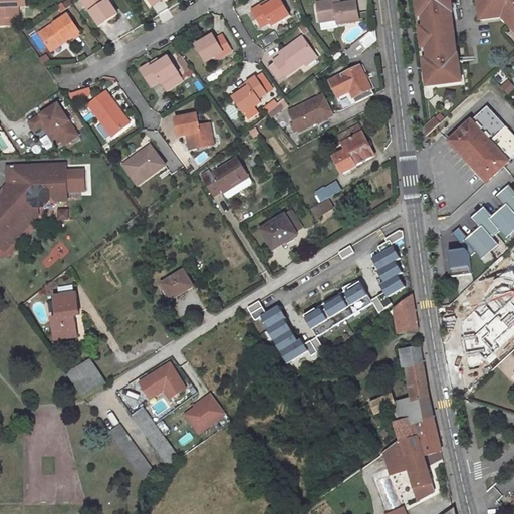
[(0,0),(0,26),(13,26),(12,17),(20,17),(20,6),(28,6),(27,0),(0,0)]
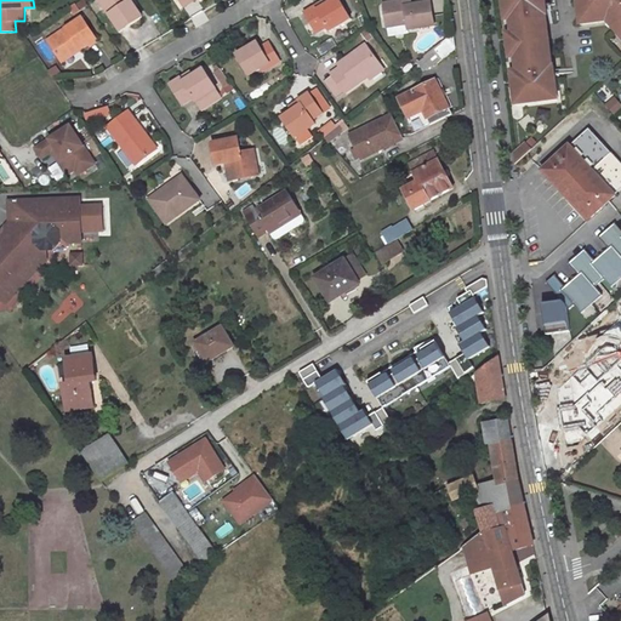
[(144,17),(132,0),(129,3),(126,0),(101,0),(124,32),(144,17)]
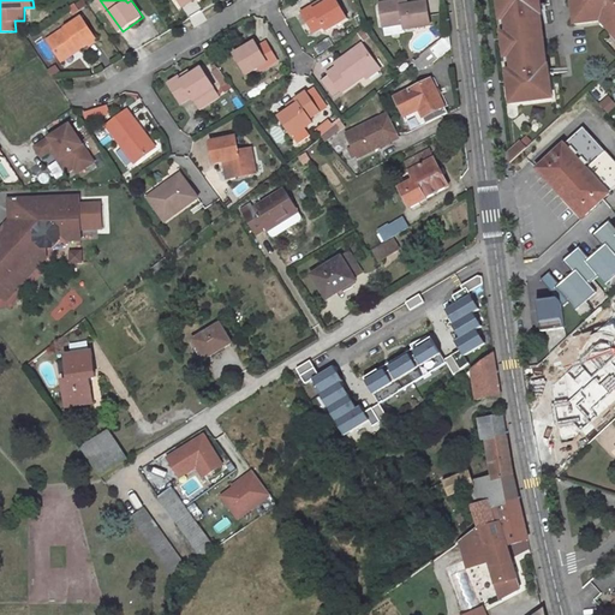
[(327,31),(347,19),(335,0),(332,0),(324,5),(315,10),(312,6),(302,12),(314,34),(324,28),(327,31)]
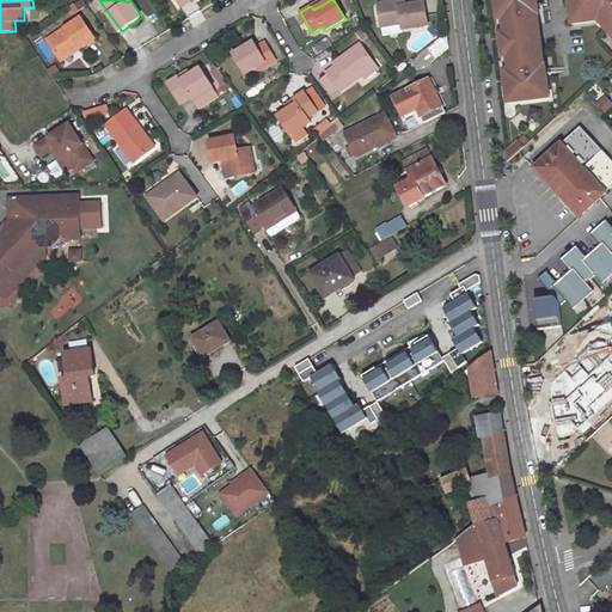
[(534,0),(494,0),(508,104),(548,99),(544,68),(543,68),(536,19),(537,18),(534,0)]
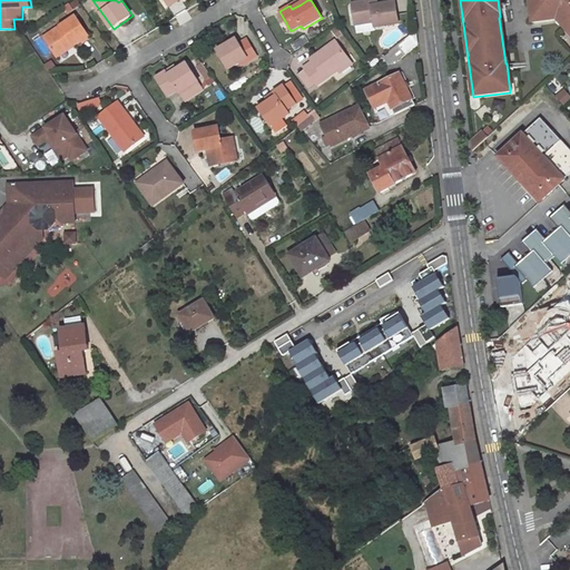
[(569,0),(527,0),(531,25),(553,22),(569,39),(569,0)]
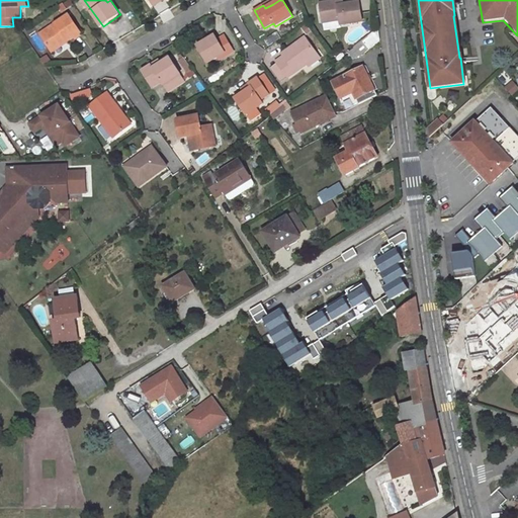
[(343,5),(335,6),(334,1),(320,4),(324,23),(341,21),(342,26),(363,21),(360,2),(343,5)]
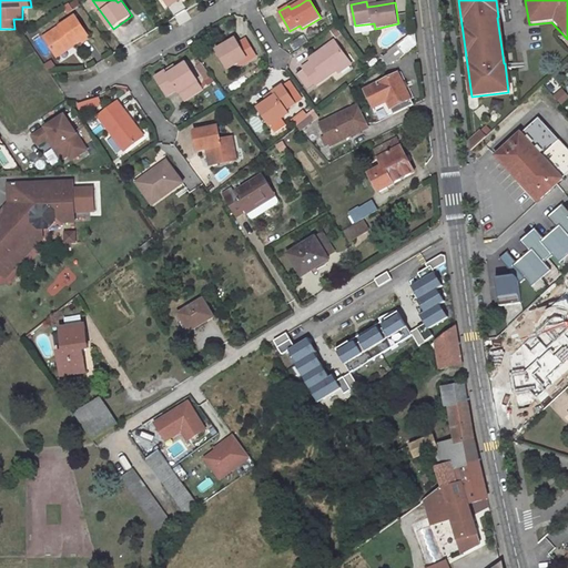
[(73,46),(89,36),(88,33),(80,22),(82,20),(80,14),(77,17),(75,16),(44,36),(56,53),(71,43),(73,46)]
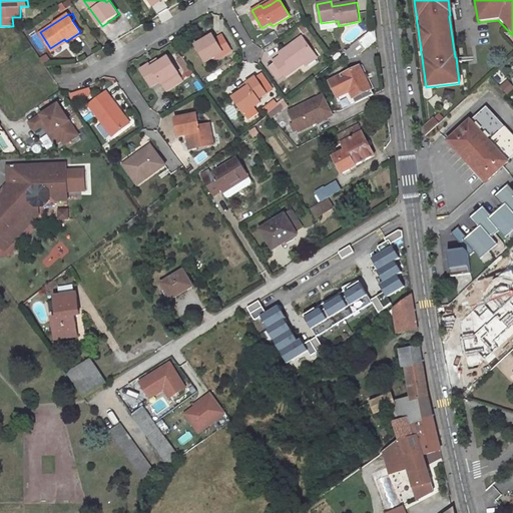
[(72,20),(79,30),(82,29),(74,18),(72,20)]
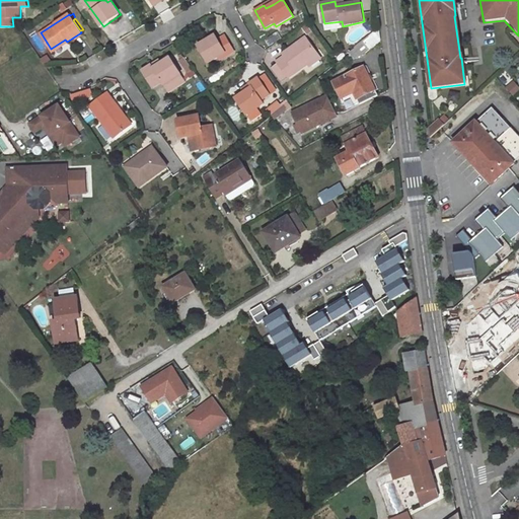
[(357,47),(364,56),(381,41),(380,28),(357,47)]
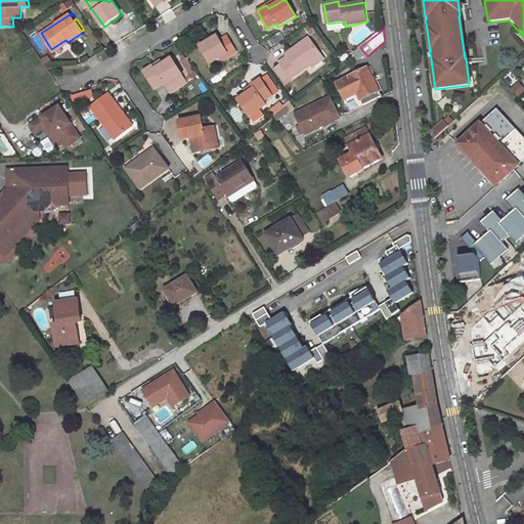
[(211,63),(228,53),(229,55),(236,51),(226,35),(219,39),(217,36),(201,45),(211,63)]
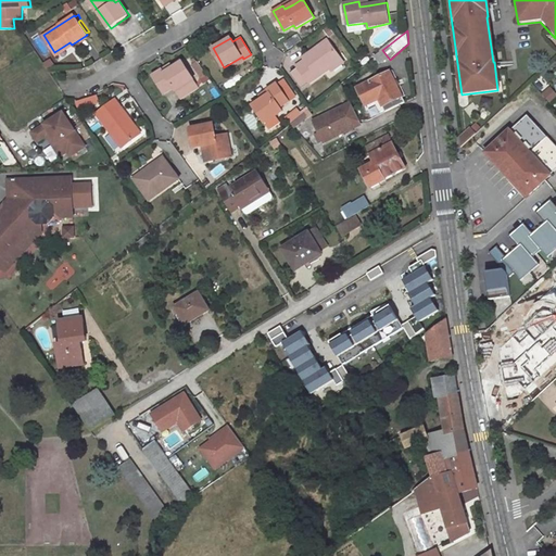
[(317,77),(341,60),(328,40),(303,58),(317,77)]
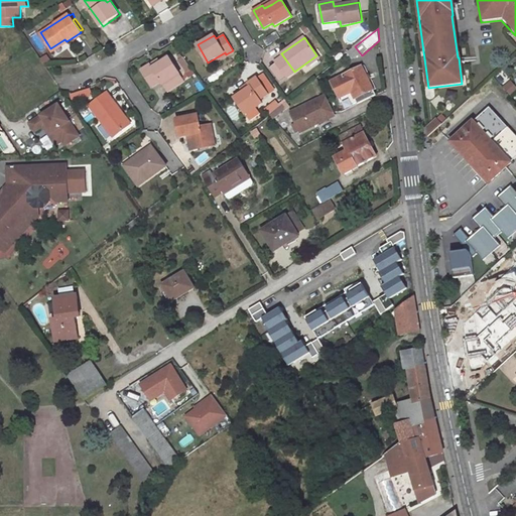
[(65,39),(50,48),(52,50),(67,41),(65,39)]
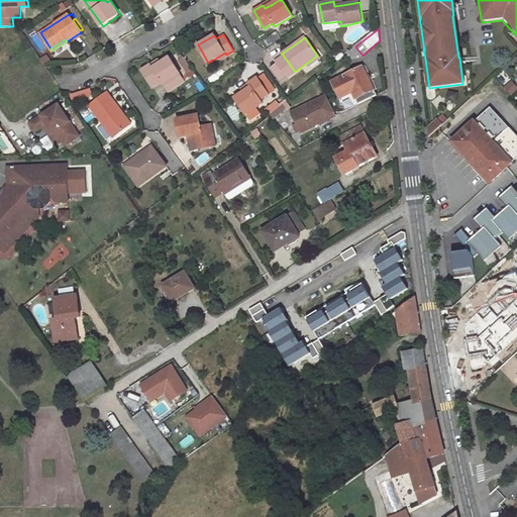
[(295,72),(282,54),(275,59),(287,77),(295,72)]
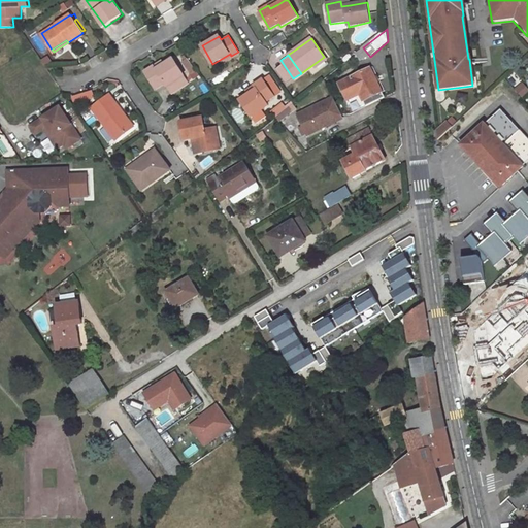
[(167,86),(185,75),(173,58),(163,64),(156,69),(154,65),(145,70),(159,92),(167,86)]
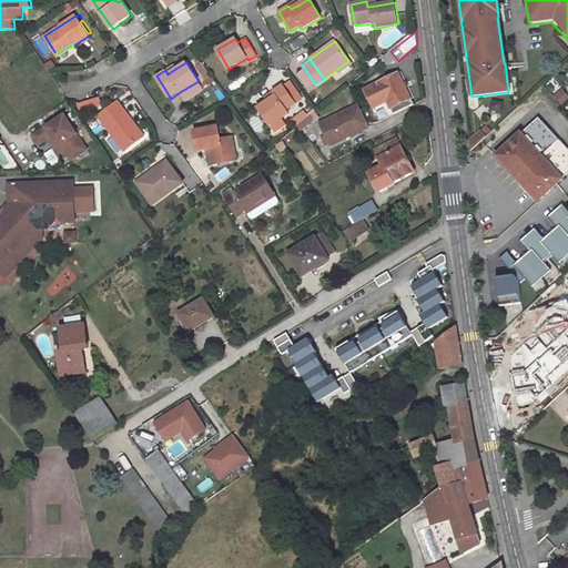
[(414,104),(398,73),(365,90),(374,108),(388,101),(394,113),(414,104)]
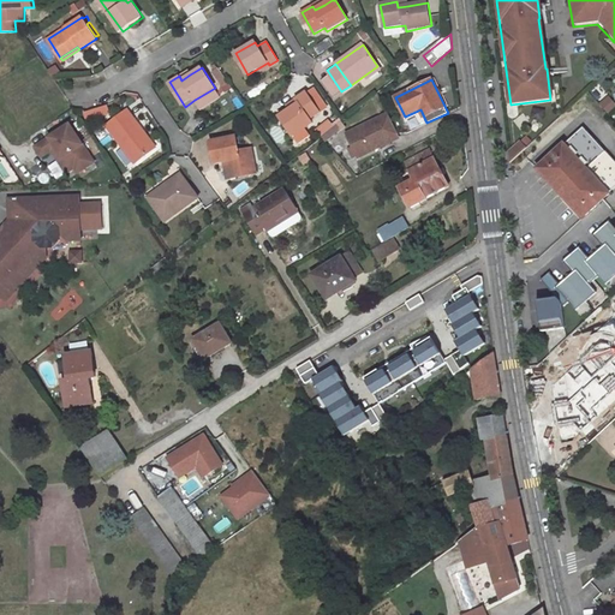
[(201,111),(221,97),(215,88),(195,100),(201,111)]
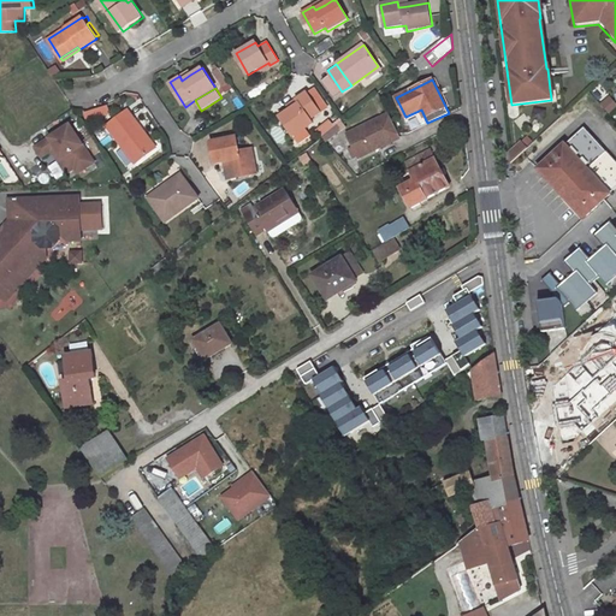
[(298,104),(290,108),(279,116),(292,136),(313,123),(311,118),(321,111),(307,92),(296,99),(298,104)]
